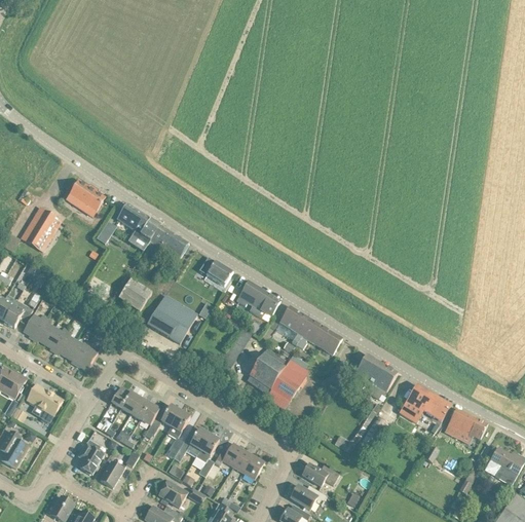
[(95,210),(105,195),(78,179),(69,193),(95,210)]
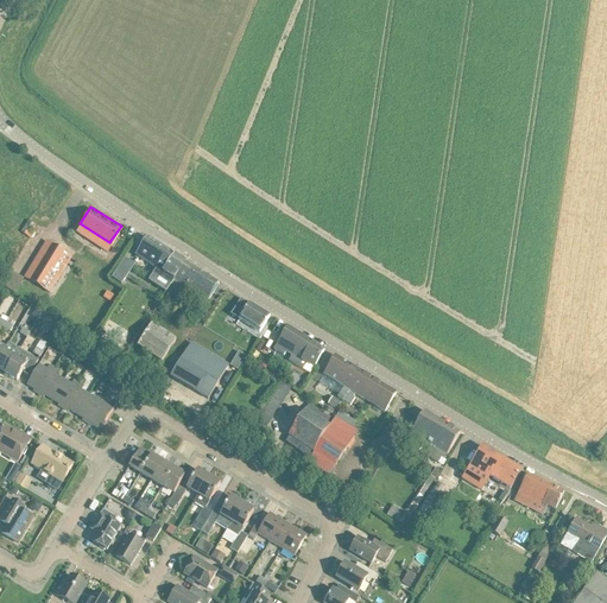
[(153,270),(168,279),(170,281),(184,259),(146,234),(140,242),(136,251),(156,265),(153,270)]
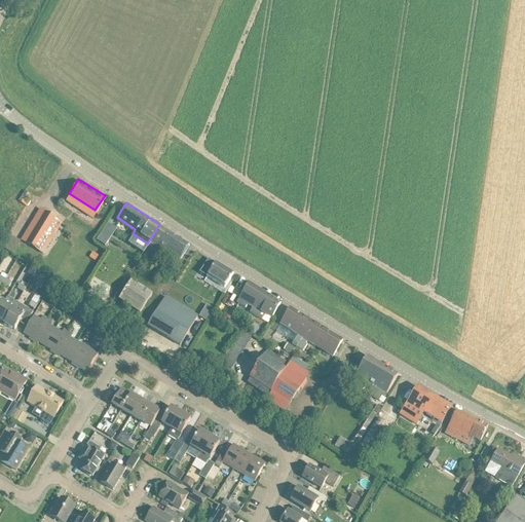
[(44,209),(26,240),(36,247),(55,216),(44,209)]
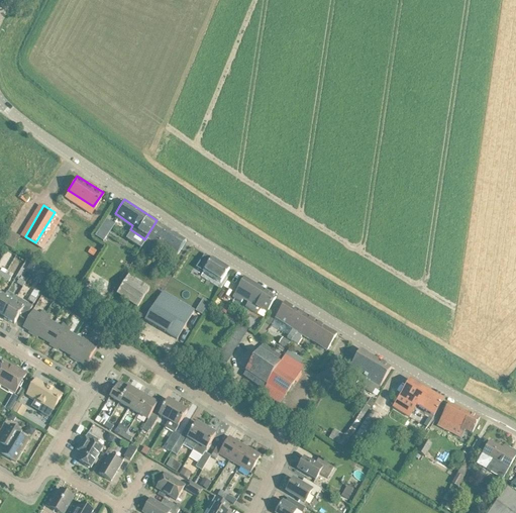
[(185,238),(157,220),(144,239),(141,244),(146,246),(152,237),(176,252),(185,238)]
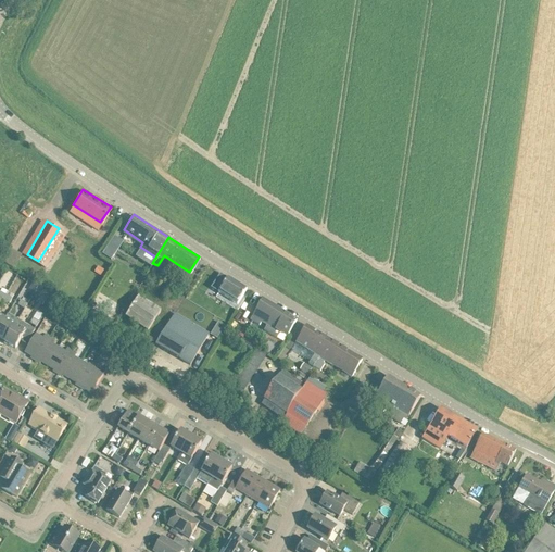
[(109,241),(102,251),(111,256),(117,247),(109,241)]
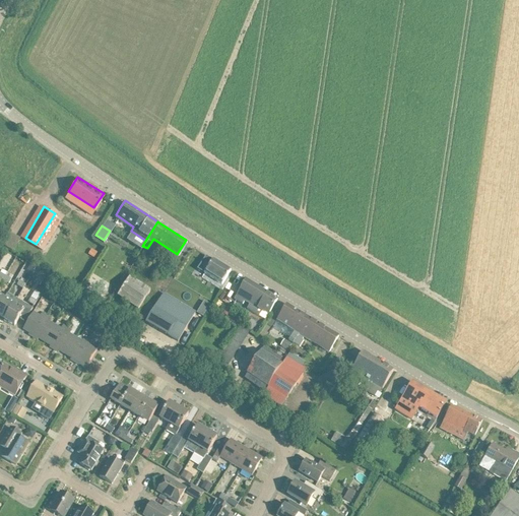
[(211,257),(205,252),(199,261),(196,266),(220,281),(230,267),(212,256),(211,257)]
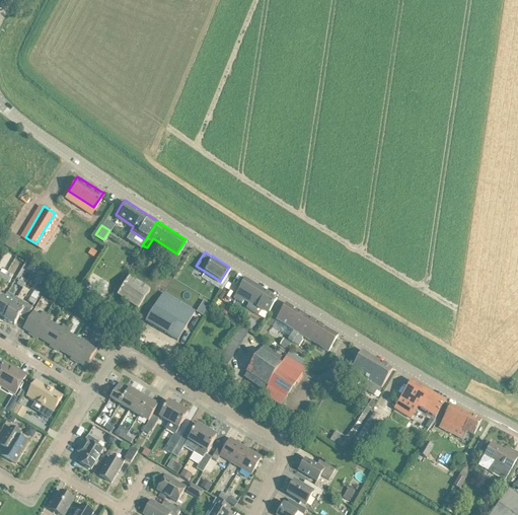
[(4,264),(2,270),(15,273),(17,268),(4,264)]
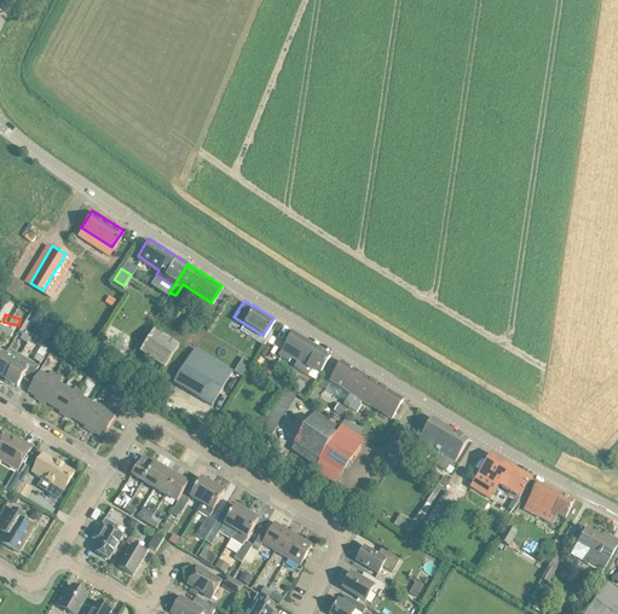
[(163,365),(169,354),(178,342),(154,325),(145,339),(138,349),(163,365)]
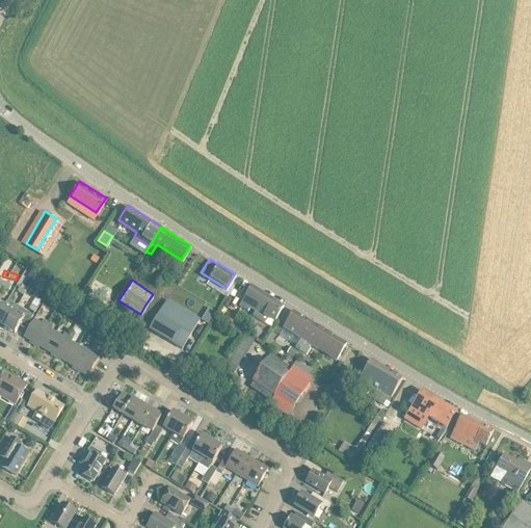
[(251,313),(269,324),(283,302),(250,283),(239,302),(246,308),(248,304),(255,308),(251,313)]
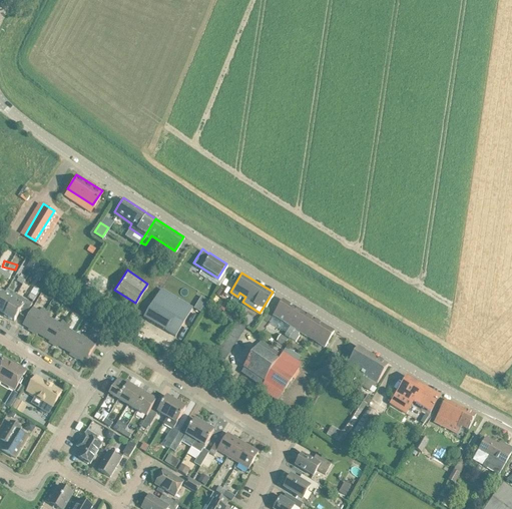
[(0,309),(4,311),(16,292),(6,286),(4,291),(0,297),(0,309)]
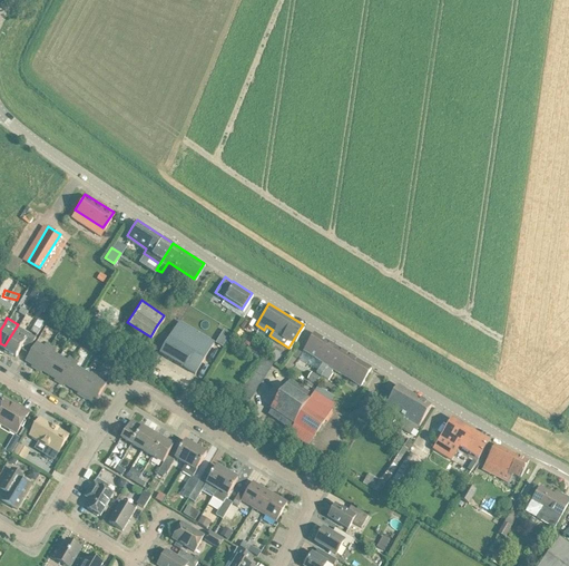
[(194,371),(203,355),(213,340),(179,320),(168,334),(159,350),(194,371)]
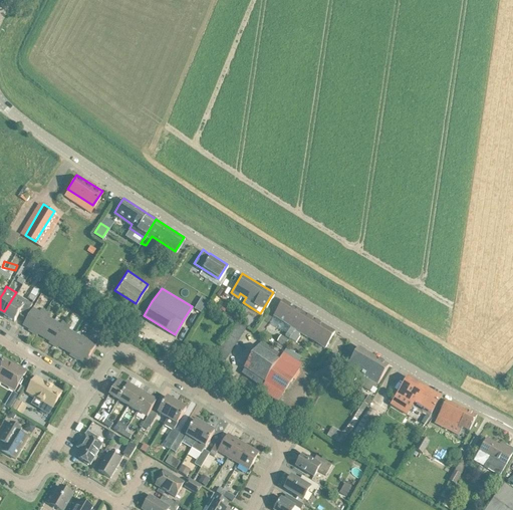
[(3,313),(13,319),(17,311),(23,314),(28,306),(31,301),(25,298),(16,292),(4,311),(3,313)]
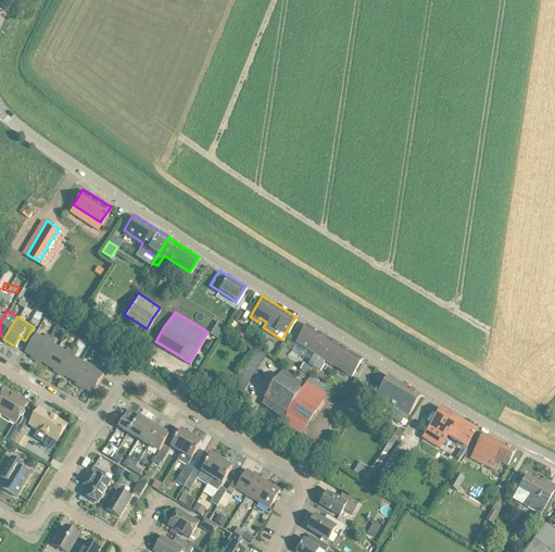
[(312,364),(328,337),(305,323),(295,339),(314,351),(307,361),(312,364)]
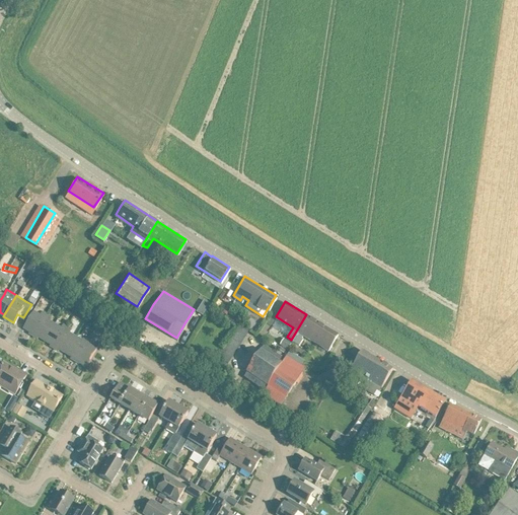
[(31,334),(45,311),(41,308),(39,312),(32,308),(22,325),(28,329),(27,330),(31,334)]
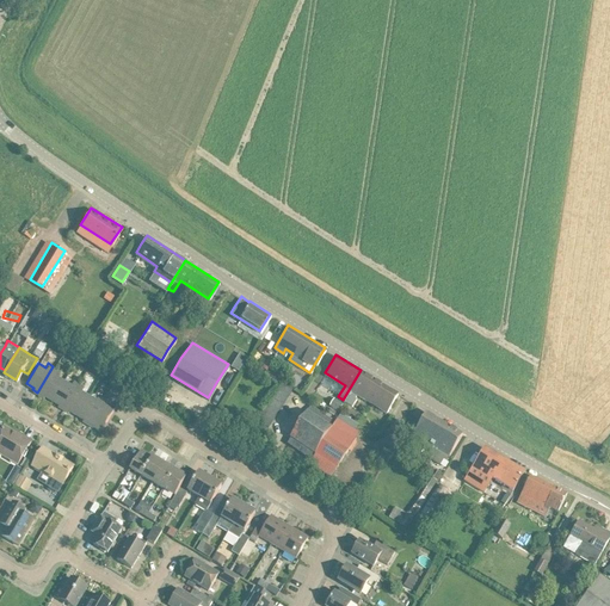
[(50,397),(62,378),(55,373),(59,369),(53,366),(37,393),(43,395),(44,394),(50,397)]
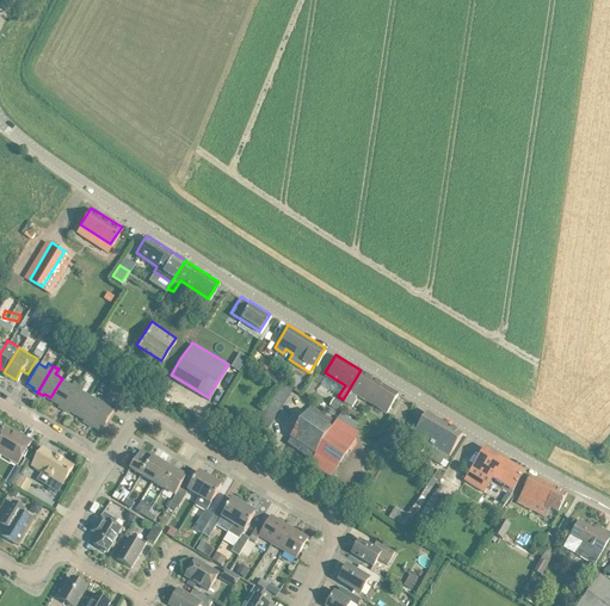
[(386,410),(396,391),(361,370),(343,400),(351,403),(355,396),(353,395),(356,391),(386,410)]
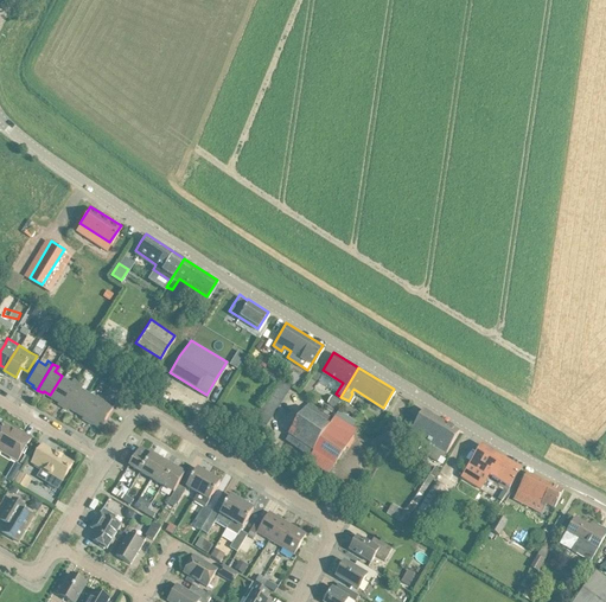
[(62,404),(77,378),(72,376),(70,379),(62,376),(50,395),(57,399),(57,401),(62,404)]
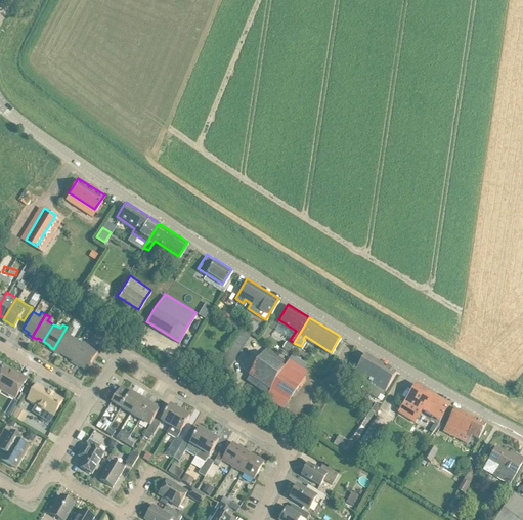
[(228,364),(234,355),(250,331),(242,326),(233,339),(231,338),(222,352),(221,351),(217,357),(228,364)]
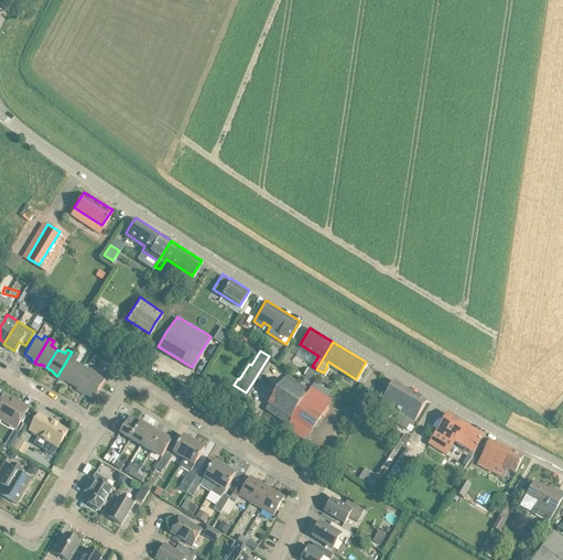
[(69,381),(80,363),(74,359),(76,355),(72,352),(57,376),(62,379),(63,377),(69,381)]
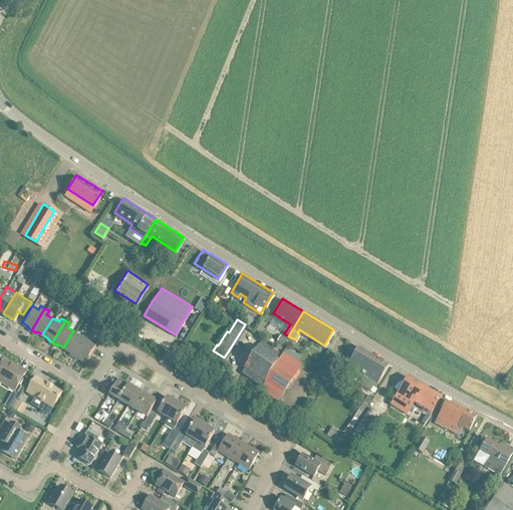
[(73,354),(86,333),(82,330),(79,334),(73,330),(63,347),(69,350),(68,352),(73,354)]
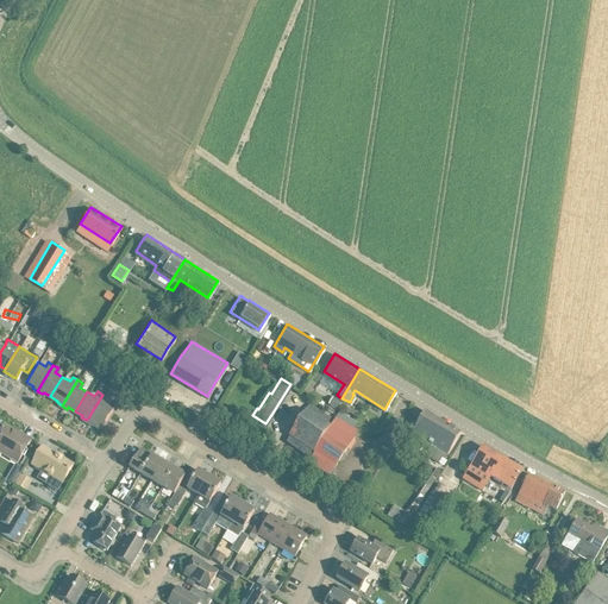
[(332,394),(327,401),(336,407),(340,400),(332,394)]
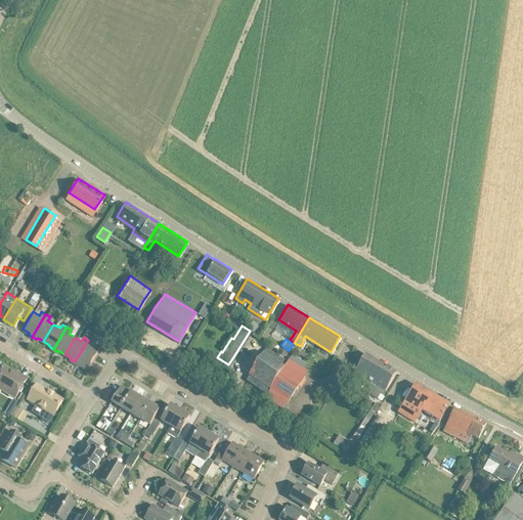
[(86,366),(96,350),(90,346),(92,342),(88,340),(75,361),(79,364),(80,363),(86,366)]
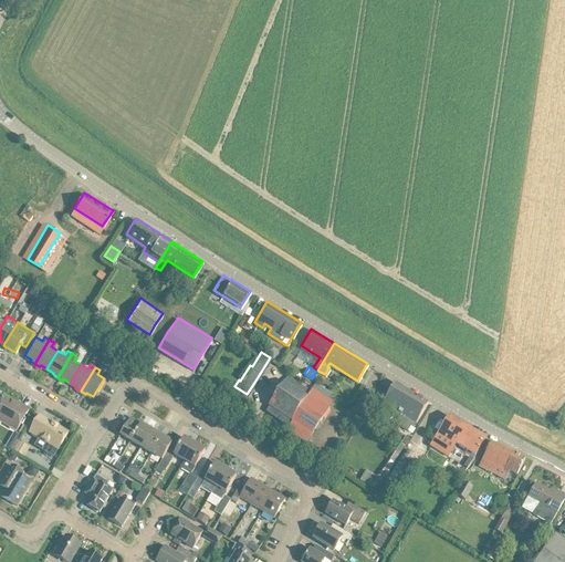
[(286,423),(310,388),(286,373),(268,403),(269,403),(264,408),(275,416),(286,423)]
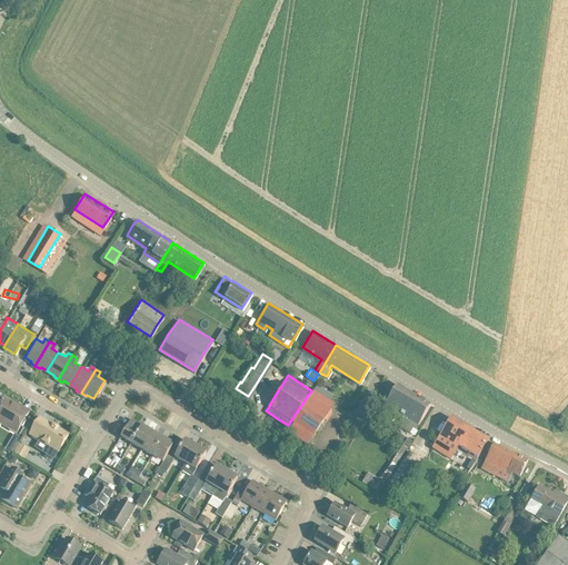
[(415,426),(417,422),(424,412),(429,402),(396,382),(381,404),(400,416),(397,423),(408,430),(411,425),(415,426)]
